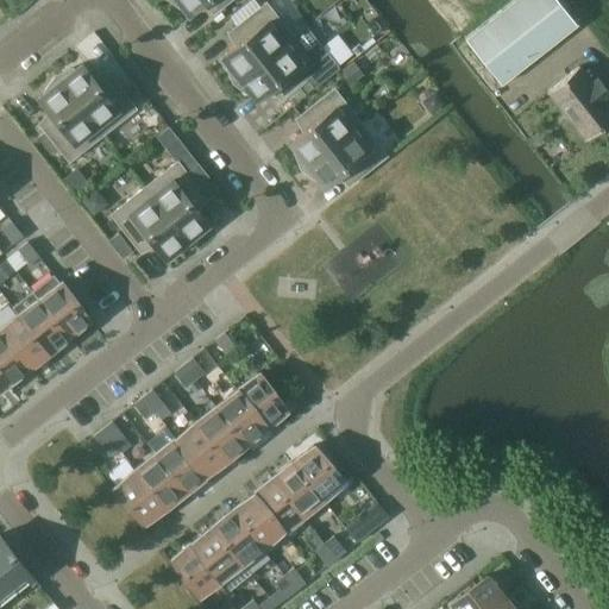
[(208,0),(215,10),(211,13),(209,14),(211,16),(230,0),(169,0),(180,8),(182,6),(188,14),(206,0),(208,0)]
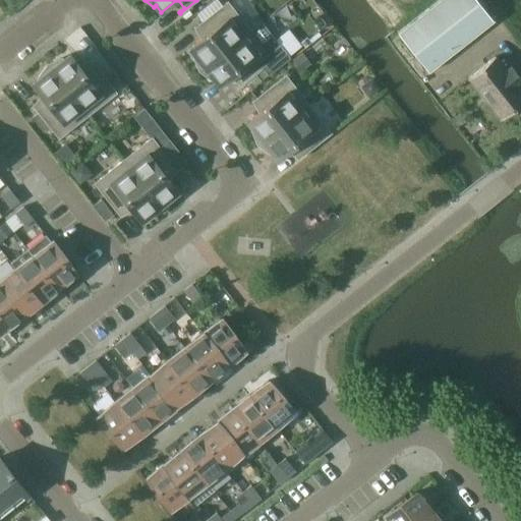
[(193,56),(199,71),(250,31),(228,3),(230,1),(230,0),(192,30),(193,31),(198,26),(206,35),(189,48),(194,55),(193,56)]
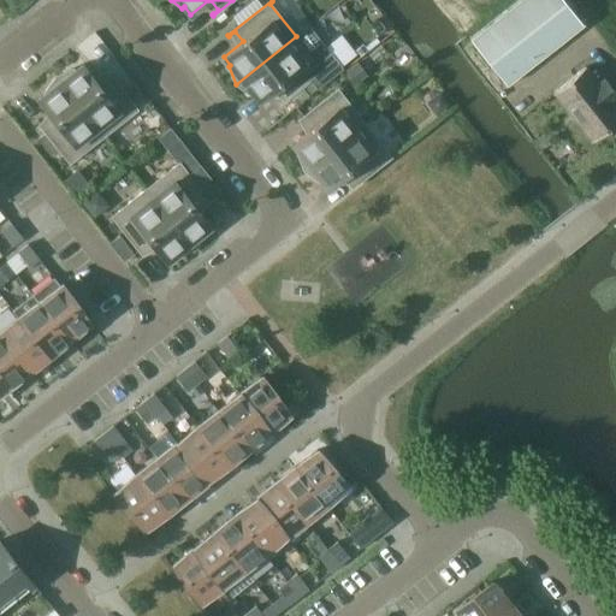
[(563,0),(519,0),(469,39),(507,86),(584,25),(563,0)]
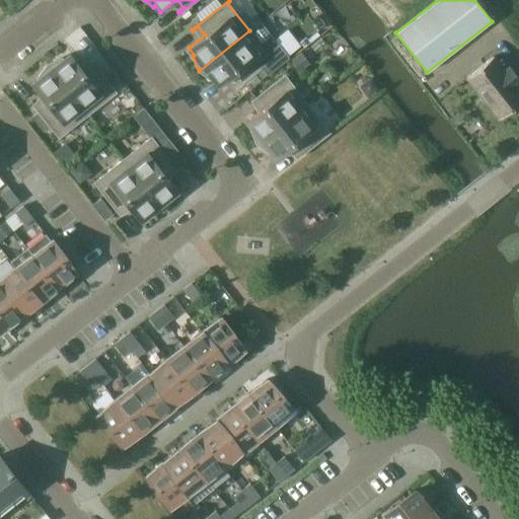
[(241,81),(238,84),(236,85),(237,86),(274,57),(273,56),(271,58),(249,30),(199,71),(211,80),(213,79),(218,85),(234,73),(241,81)]
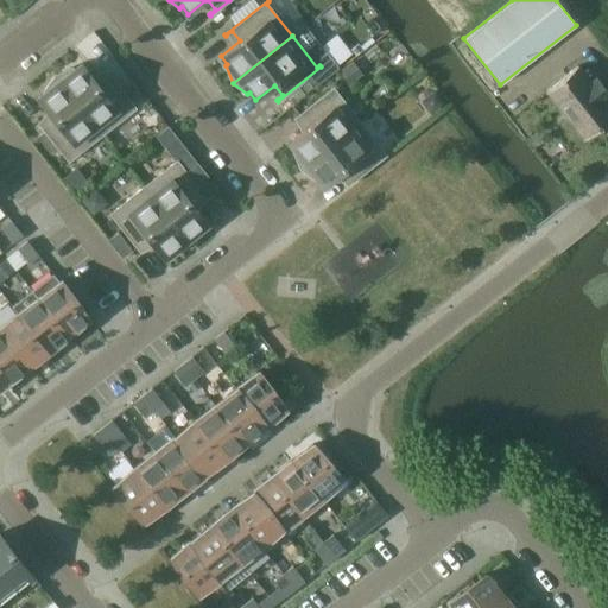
[(352,61),(340,73),(350,86),(363,75),(352,61)]
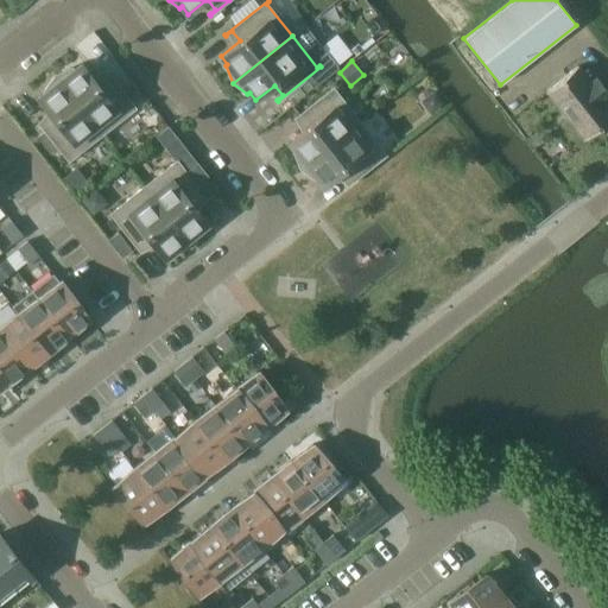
[(102,69),(103,70),(107,75),(96,83),(81,64),(74,70),(73,68),(55,76),(102,134),(134,109),(137,112),(138,111),(103,68),(102,69)]
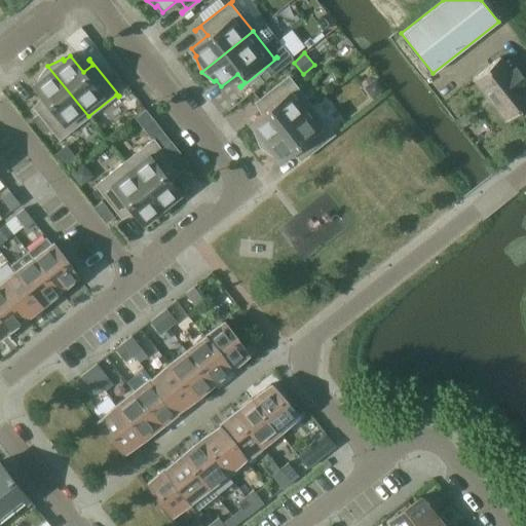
[(505,120),(525,104),(525,89),(522,85),(525,81),(525,79),(514,64),(509,68),(499,58),(473,79),(505,120)]
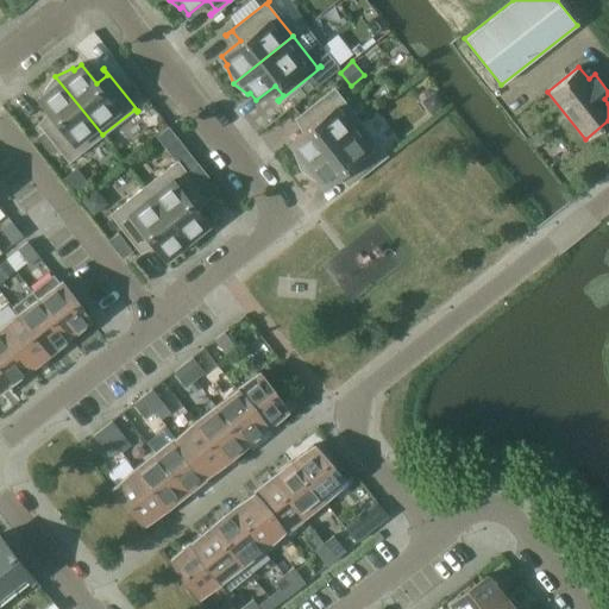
[(36,120),(58,148),(70,164),(71,163),(69,161),(102,135),(55,76),(44,90),(45,92),(37,99),(52,118),(43,126),(37,120),(36,120)]
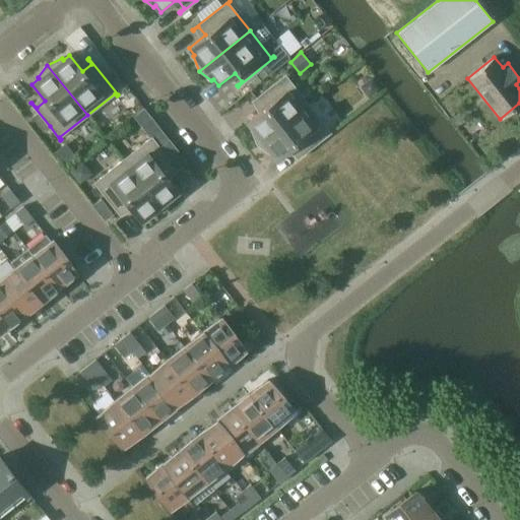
[(251,104),(252,103),(256,100),(263,109),(247,122),(252,128),(251,129),(257,144),(308,104),(285,76),(287,74),(287,73),(250,103),(251,104)]
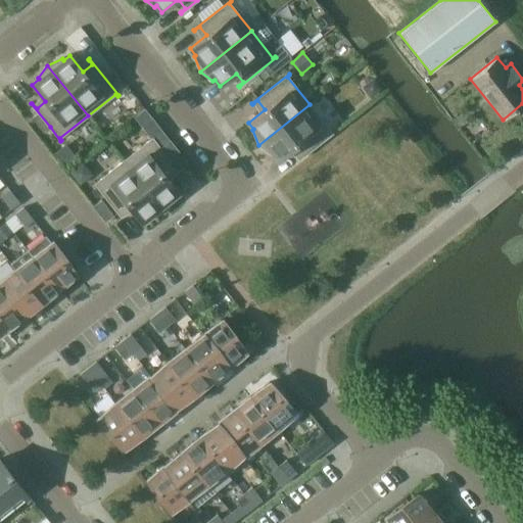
[(367,85),(366,92),(371,97),(380,89),(372,80),(367,85)]
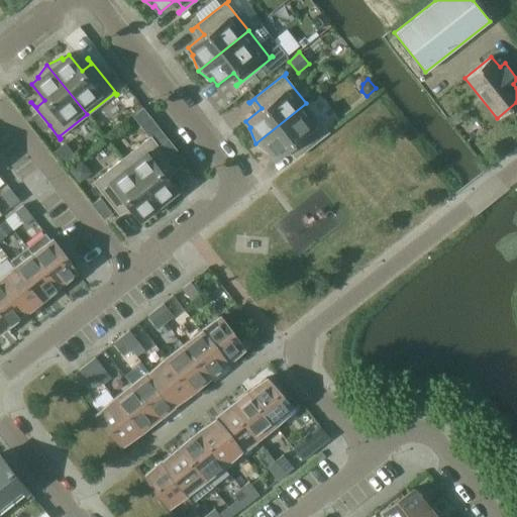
[(330,130),(330,129),(327,130),(306,103),(255,143),(268,152),(270,151),(275,158),(292,144),(299,153),(293,159),(294,159),(330,130)]
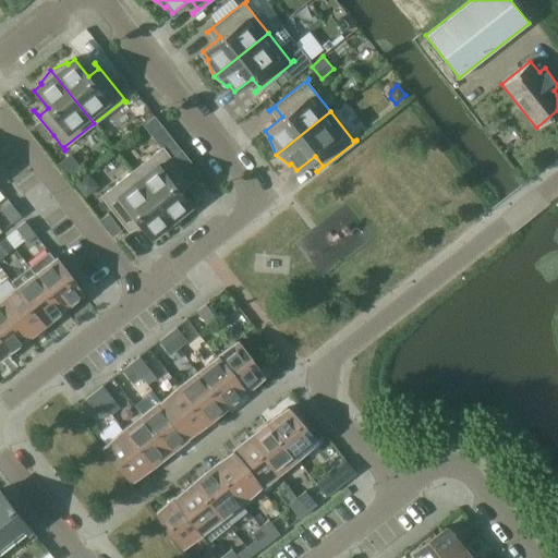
[(161,148),(132,172),(174,226),(184,213),(183,210),(191,205),(177,187),(186,180),(191,185),(192,184),(187,179),(197,171),(181,150),(171,158),(160,145),(159,146),(161,148)]
